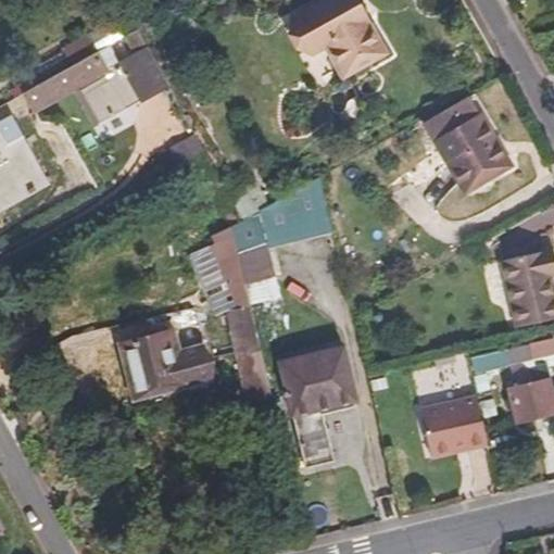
[(381,51),(353,0),(318,0),(289,16),(306,49),(320,41),(339,75),(381,51)]
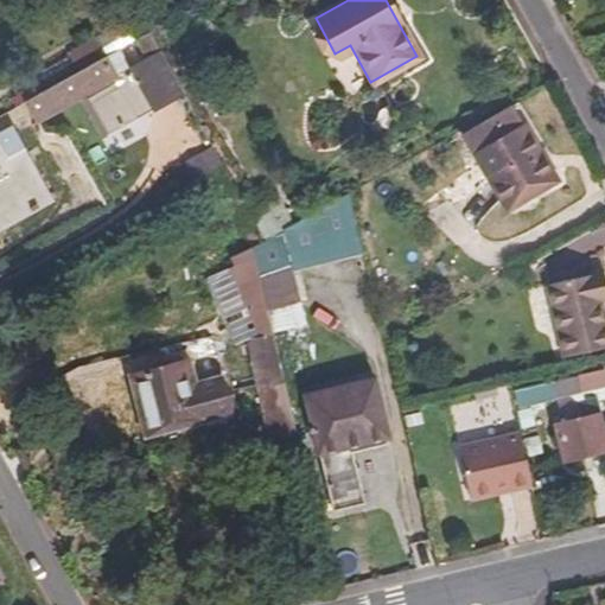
[(76,71),(101,58),(91,42),(68,55),(76,71)]
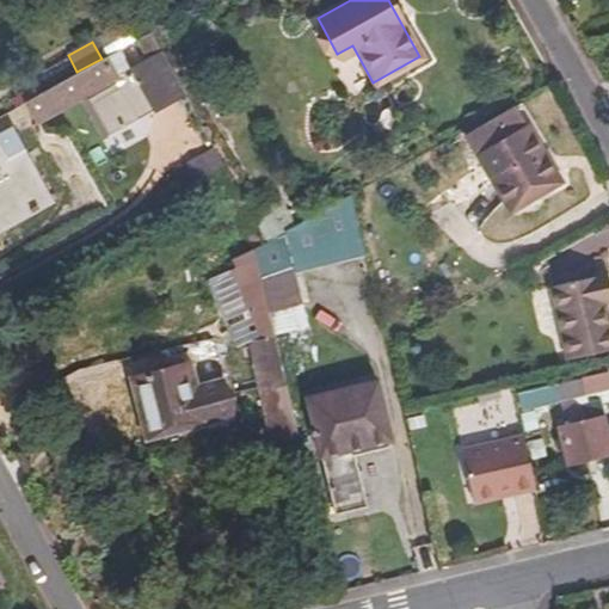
[(49,87),(77,72),(68,55),(41,71),(49,87)]
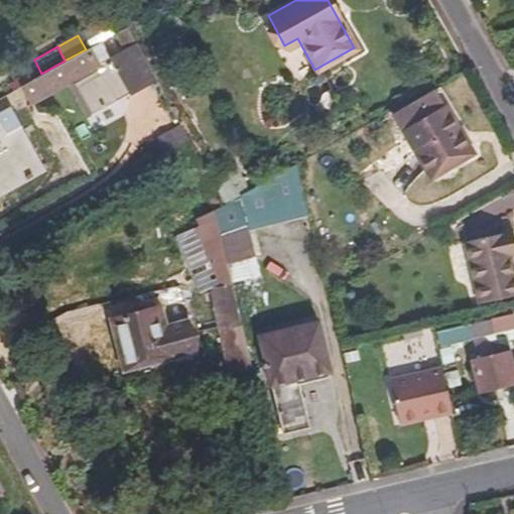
[(19,86),(29,104),(71,82),(89,115),(126,95),(106,60),(96,68),(86,49),(65,60),(41,74),(19,86)]
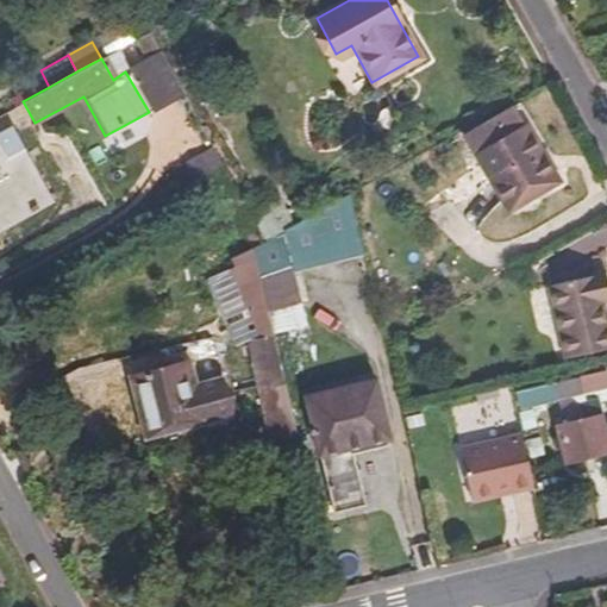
[(507,217),(546,194),(532,170),(545,162),(529,131),(524,133),(511,108),(462,136),(507,217)]
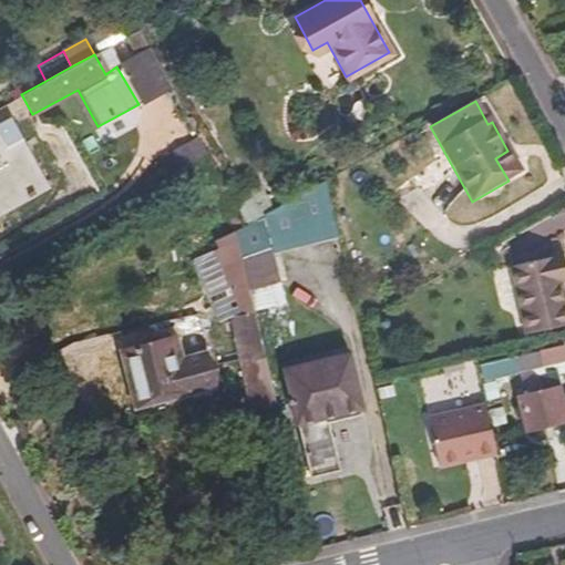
[(0,208),(39,187),(13,142),(2,147),(0,143),(0,208)]
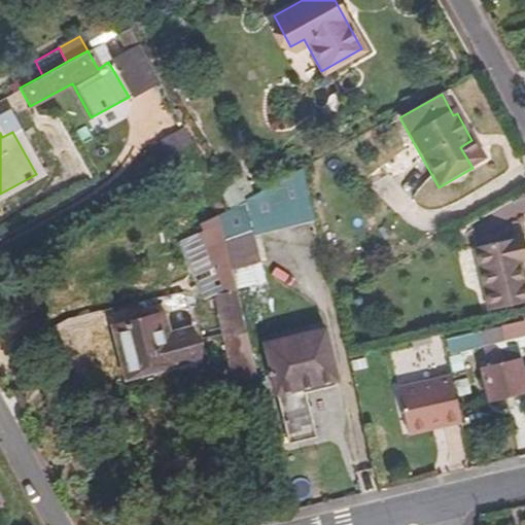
[(460,147),(473,168),(483,162),(471,140),(460,147)]
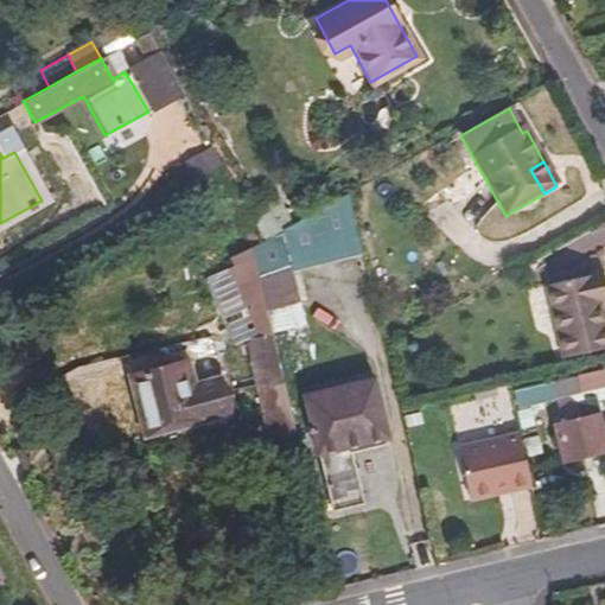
[(252,246),(235,254),(239,266),(212,280),(230,338),(269,320),(267,310),(258,273),(252,246)]
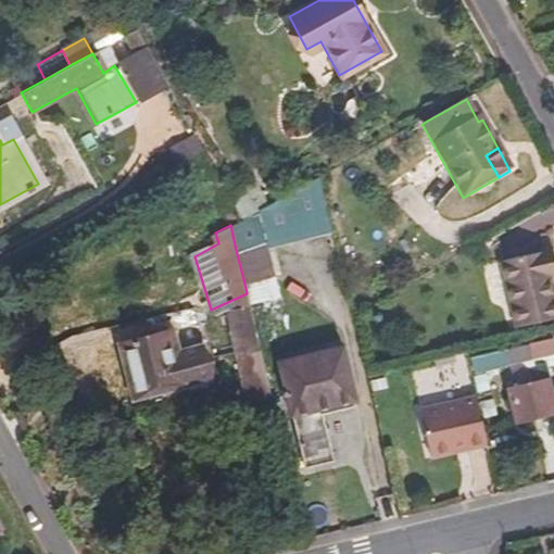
[(236,250),(244,284),(274,276),(266,242),(236,250)]
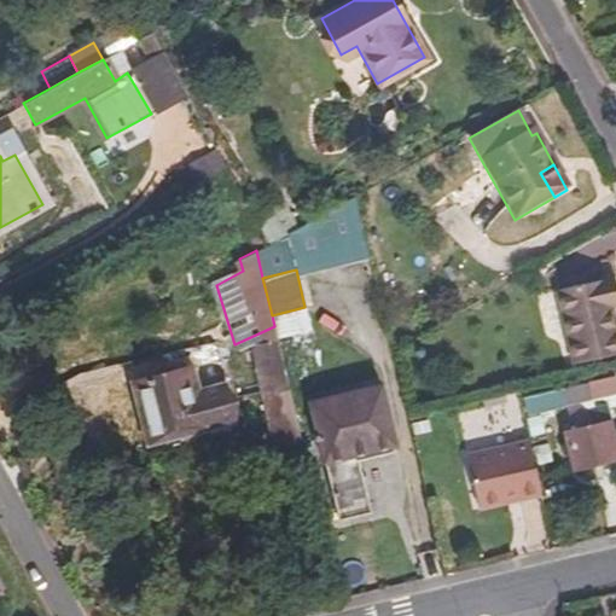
[(615,308),(615,283),(561,295),(576,367),(615,358),(615,311),(615,309),(615,308)]
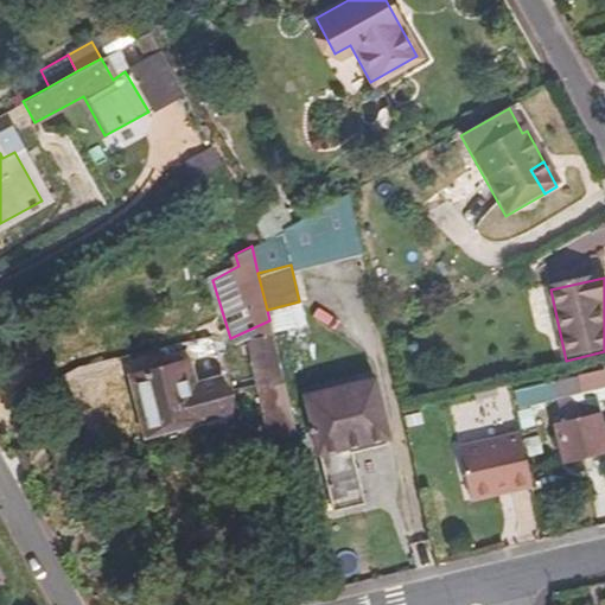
[(190,368),(129,381),(142,441),(228,424),(220,387),(195,393),(190,368)]
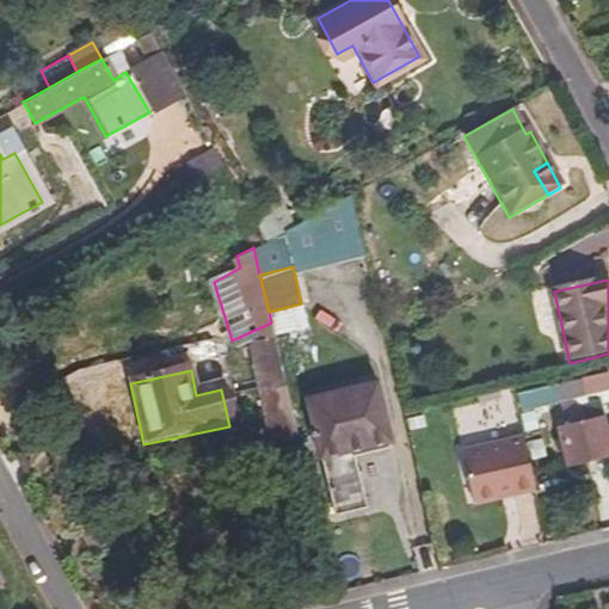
[(392,441),(379,382),(308,398),(334,515),(388,502),(375,443),(392,441)]
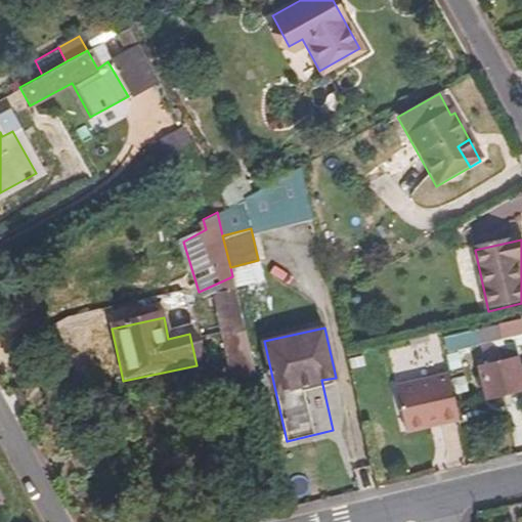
[(475,345),(473,331),(449,336),(452,350),(475,345)]
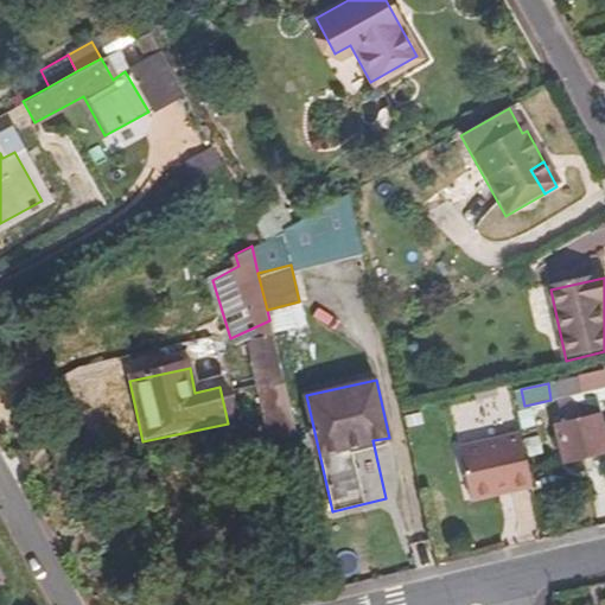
[(604,422),(602,425),(599,412),(554,420),(562,458),(604,449),(604,422)]
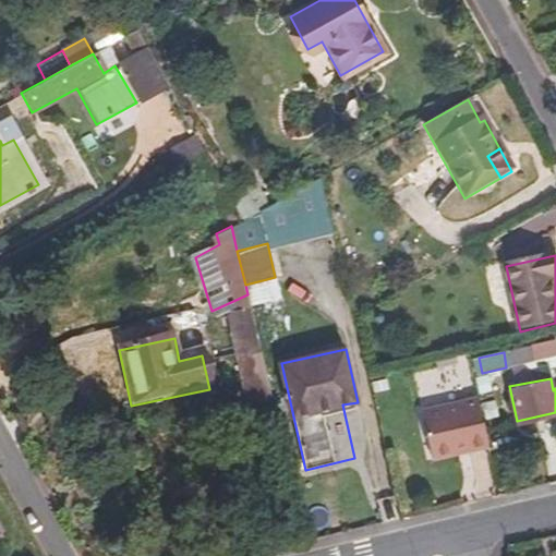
[(472,451),(492,447),(480,399),(425,411),(435,459),(463,454),(462,449),(471,446),(472,451)]
